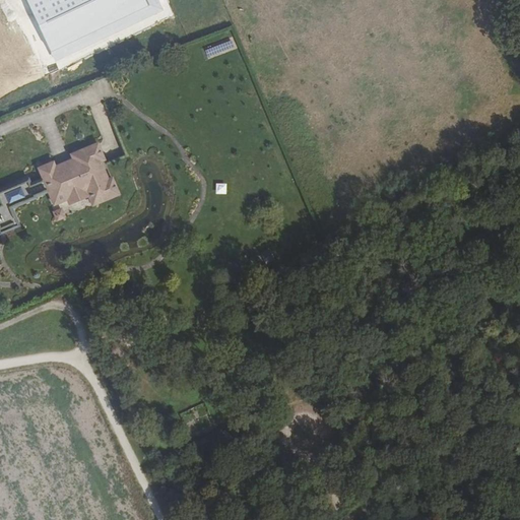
[(210,59),(232,51),(226,39),(205,46),(210,59)]
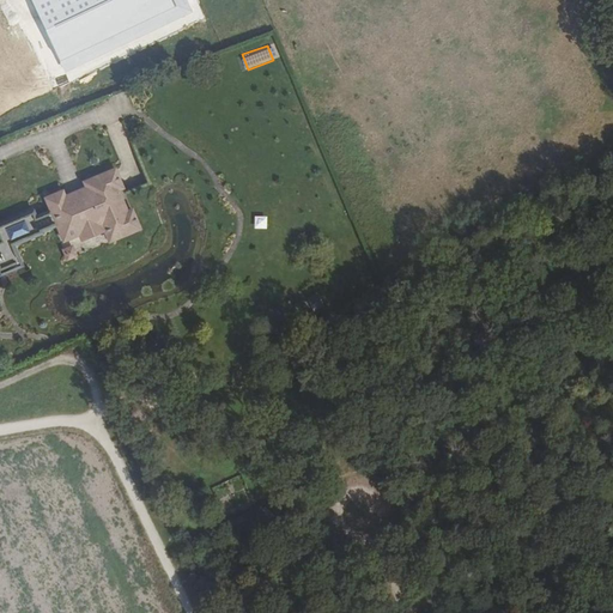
[(277,70),(273,60),(248,70),(252,78),(277,70)]
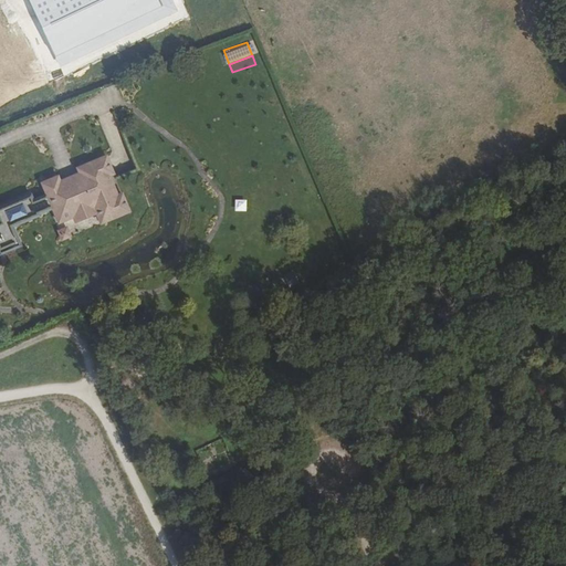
[(0,223),(0,245),(2,251),(21,242),(13,226),(40,213),(40,211),(53,206),(61,220),(75,212),(74,210),(94,200),(103,218),(130,206),(122,188),(111,194),(101,174),(113,168),(104,152),(77,165),(80,169),(60,179),(58,174),(42,181),(48,192),(33,199),(31,194),(0,208),(0,218),(2,222),(0,223)]
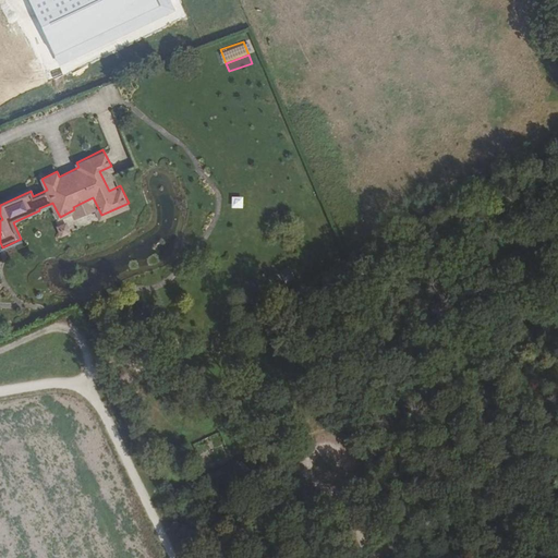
[(243,207),(242,195),(231,195),(231,207),(243,207)]
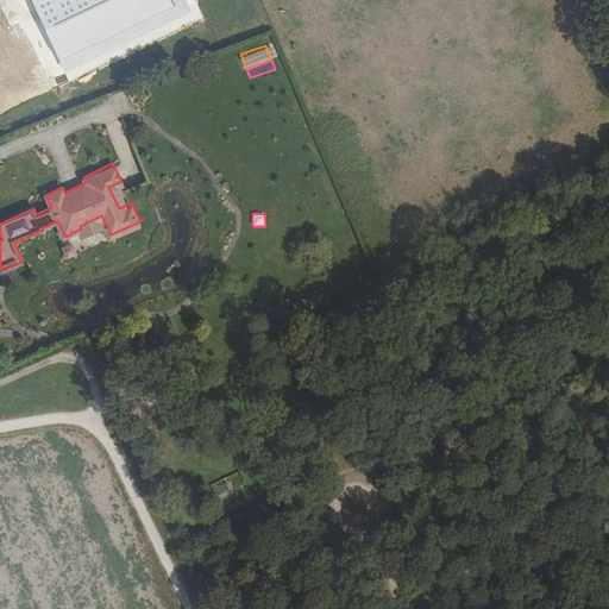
[(79,238),(79,237),(62,240),(64,253),(106,245),(104,233),(79,238)]
